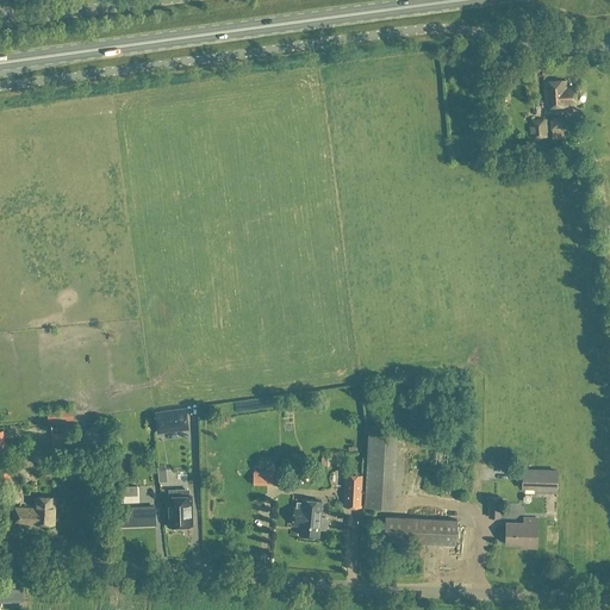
[(545,82),(546,109),(568,107),(567,106),(576,105),(574,88),(566,88),(566,81),(545,82)]
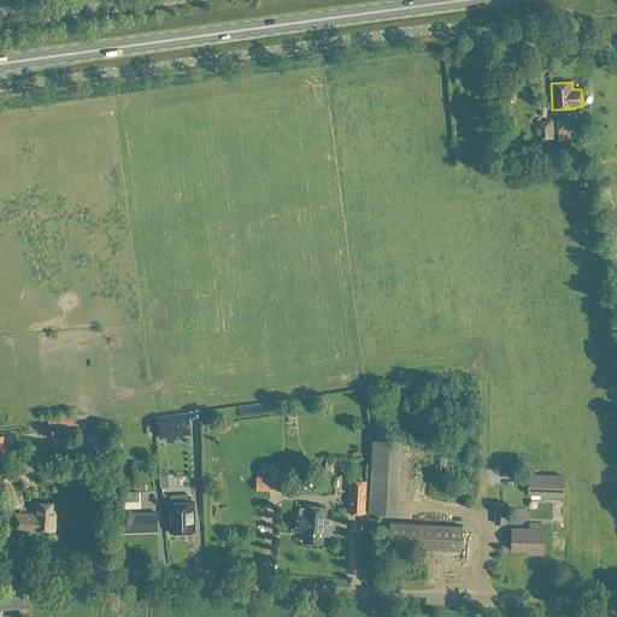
[(568,121),(556,122),(557,140),(569,139),(568,121)]
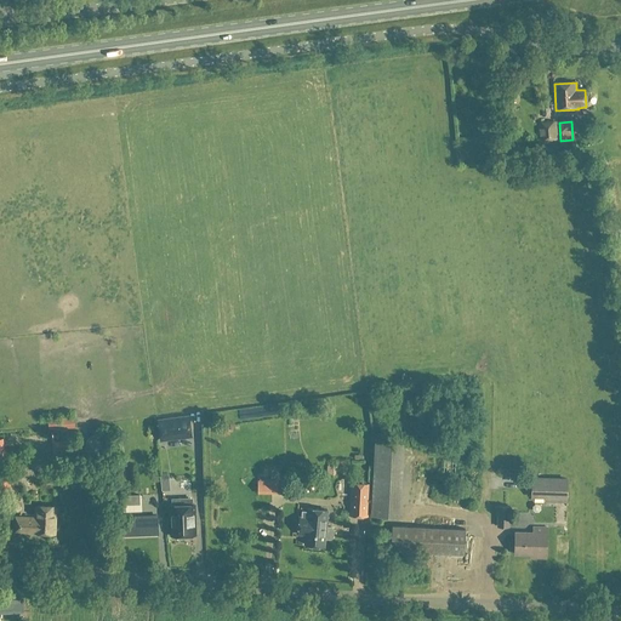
[(541,142),(557,141),(556,124),(540,125),(541,142)]
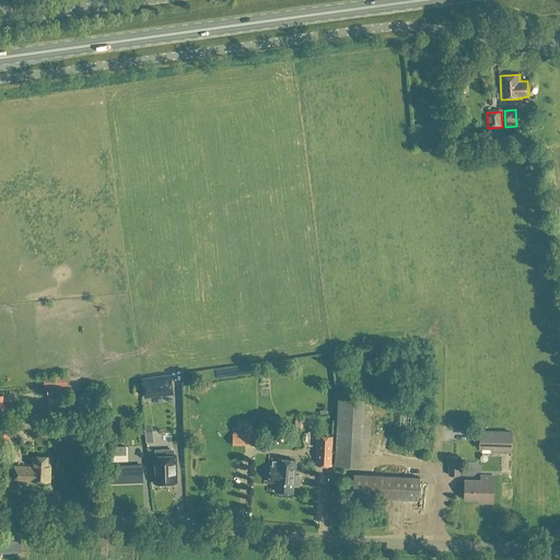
[(463,129),(462,118),(450,119),(451,130),(463,129)]
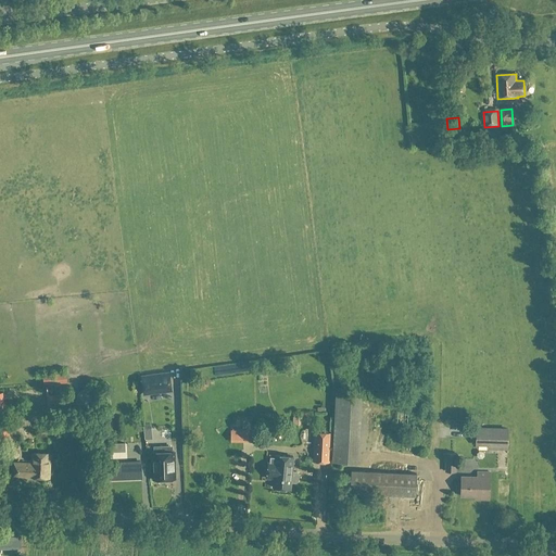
[(452,356),(452,367),(466,367),(466,356),(452,356)]
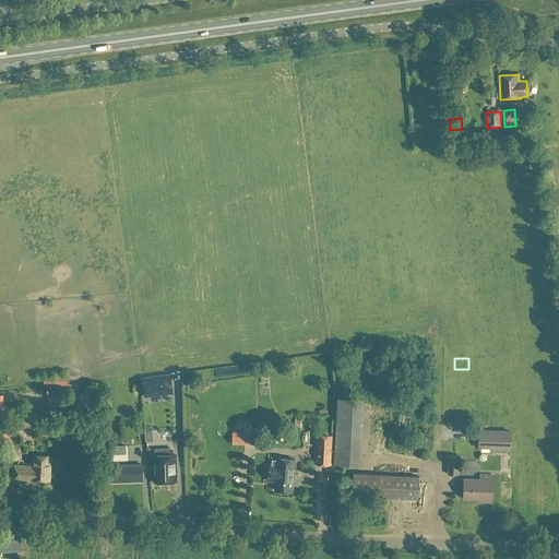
[(145,396),(171,393),(170,376),(143,379),(145,396)]
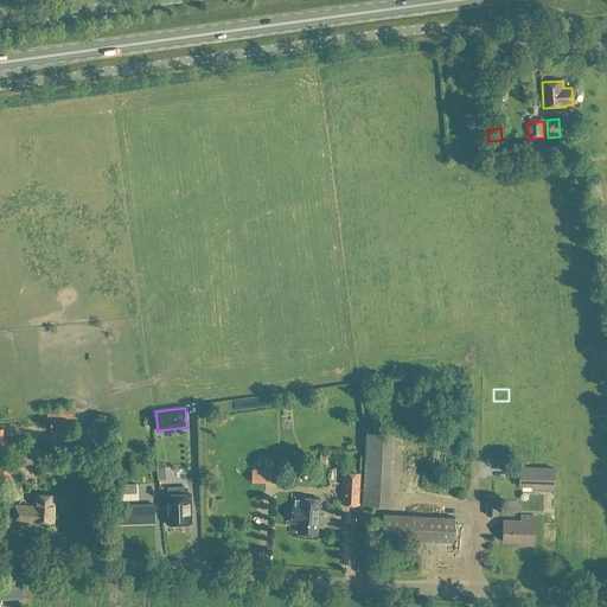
[(71,409),(48,410),(48,420),(72,419),(71,409)]
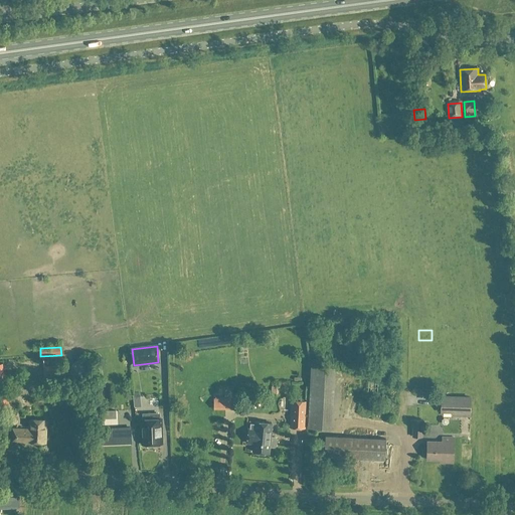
[(71,366),(71,374),(79,379),(87,374),(87,366),(78,361),(71,366)]
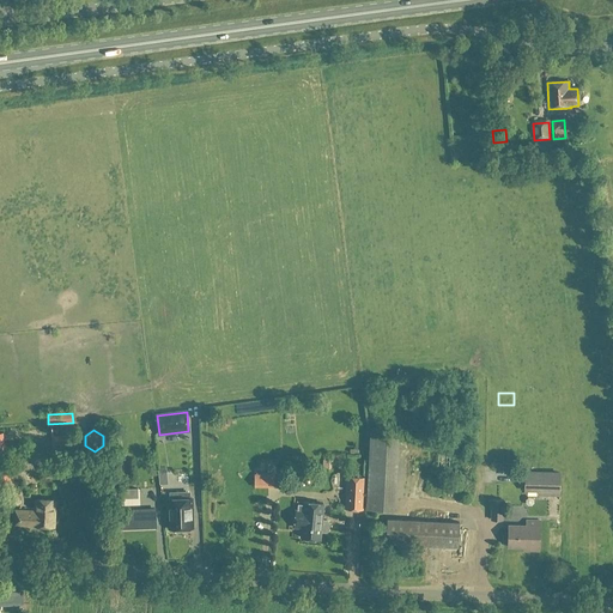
[(117,447),(117,430),(107,430),(108,447),(117,447)]
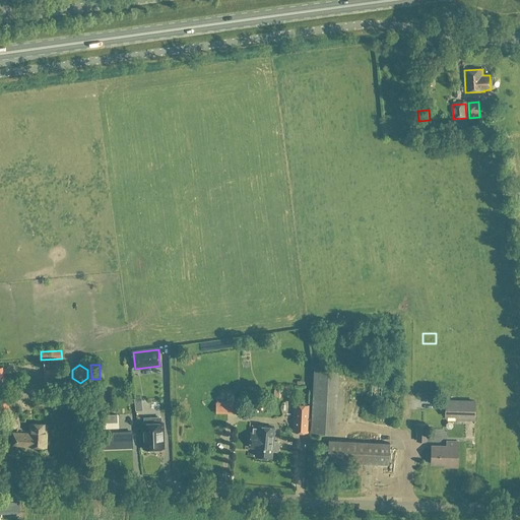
[(0,409),(9,408),(6,392),(3,368),(0,368),(0,409)]
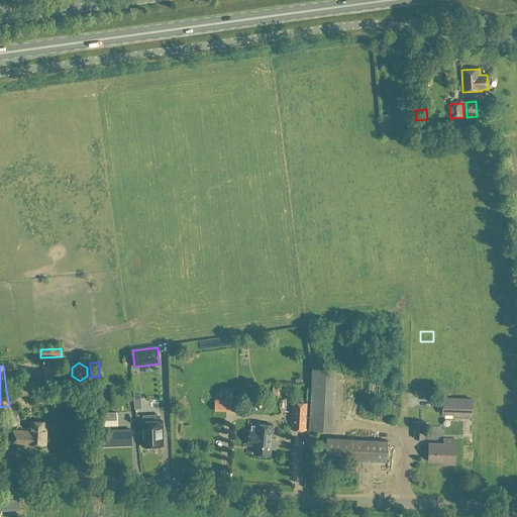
[(336,370),(326,369),(312,368),(309,429),(323,430),(333,431),(336,370)]
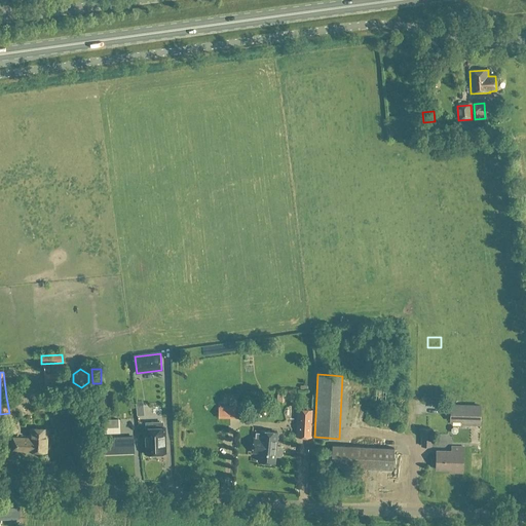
[(451,405),(451,421),(462,421),(462,424),(480,425),(480,406),(451,405)]
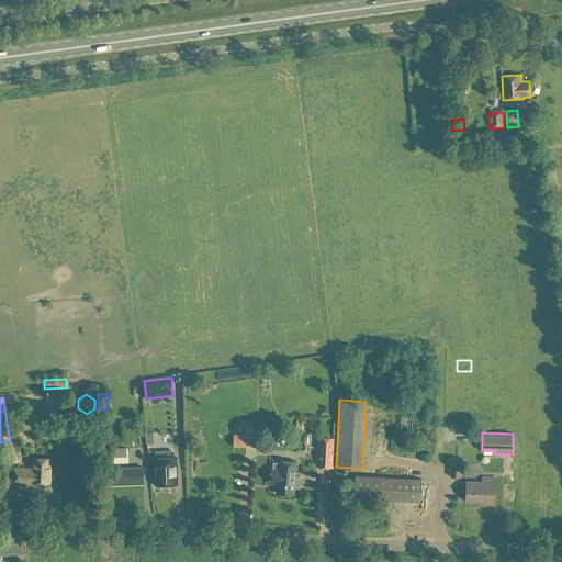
[(234,435),(233,447),(255,448),(255,436),(253,436),(253,435),(244,434),(244,436),(234,435)]
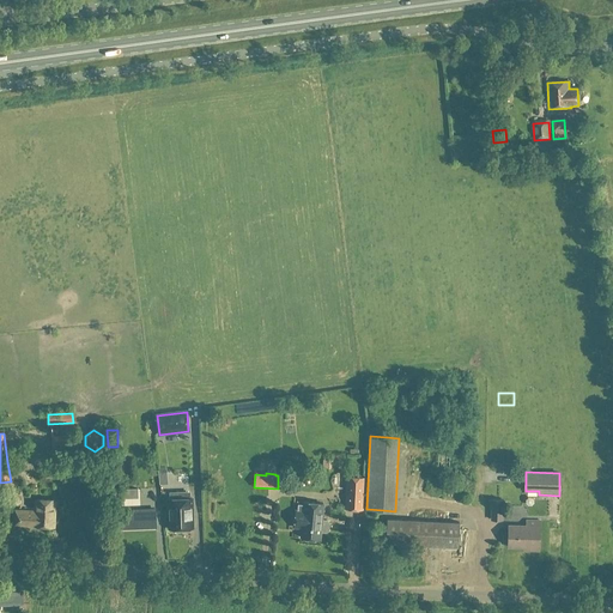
[(453,473),(451,487),(465,489),(465,473),(453,473)]
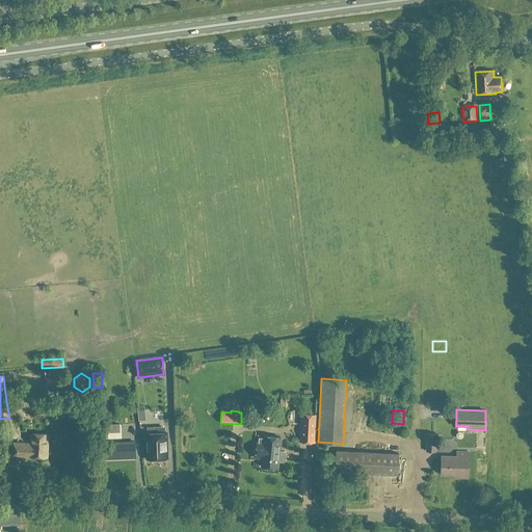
[(316,415),(301,414),(299,442),(315,443),(316,415)]
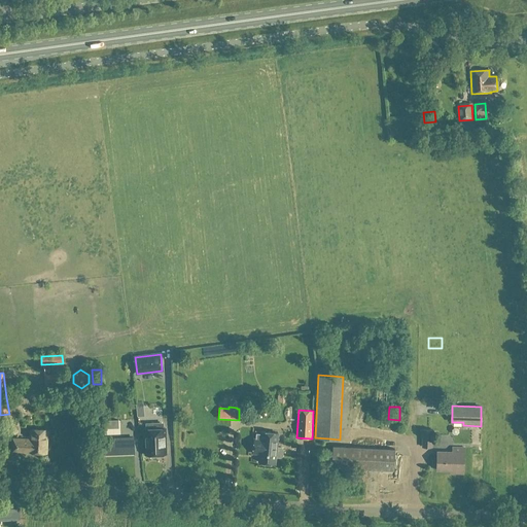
[(144,429),(145,455),(166,454),(165,428),(163,428),(163,423),(146,424),(146,429),(144,429)]
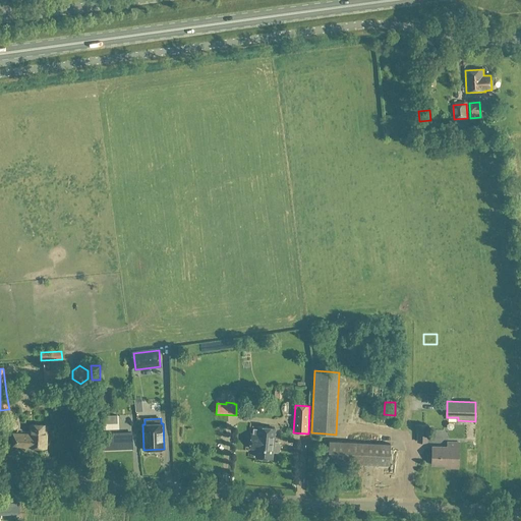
[(30,435),(13,433),(12,447),(47,450),(48,425),(31,424),(30,435)]
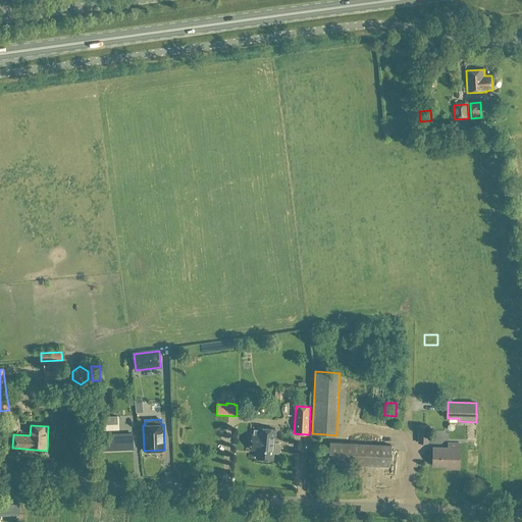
[(428,426),(418,426),(418,444),(428,444),(428,426)]
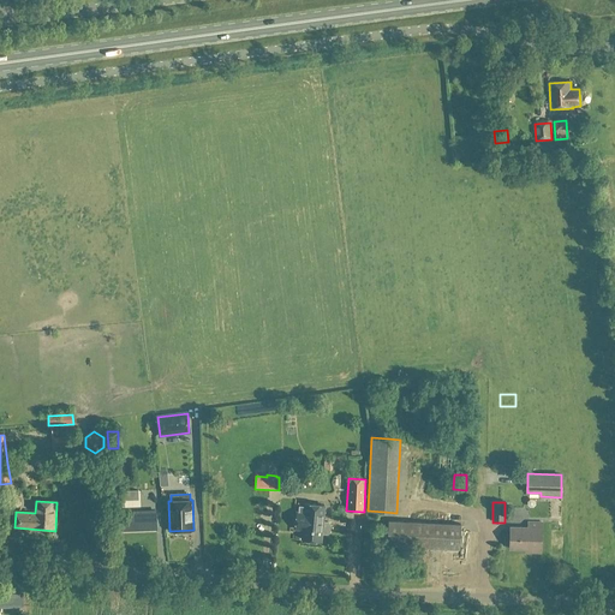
[(298,513),(297,513),(296,529),(303,530),(302,541),(321,543),(322,535),(327,535),(329,532),(330,525),(328,523),(323,521),(324,506),(305,503),(305,506),(299,506),(298,513)]
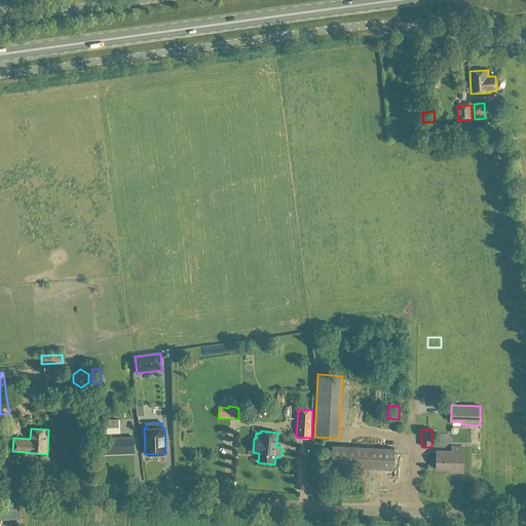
[(134,453),(133,437),(104,439),(105,454),(134,453)]
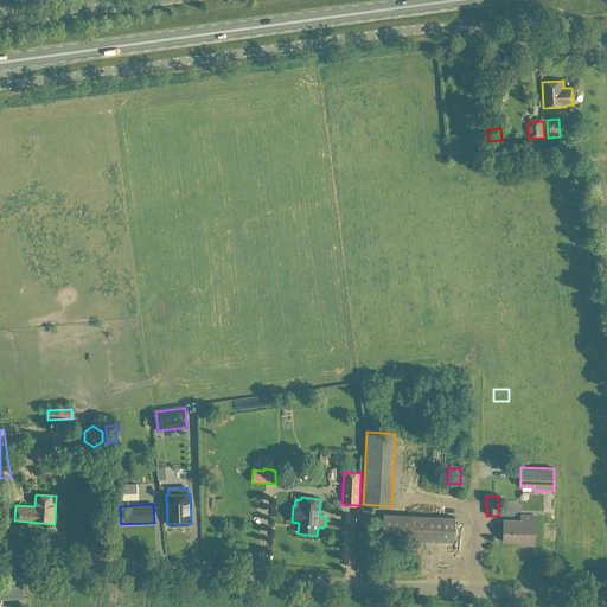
[(455,518),(384,515),(383,538),(454,542),(455,518)]
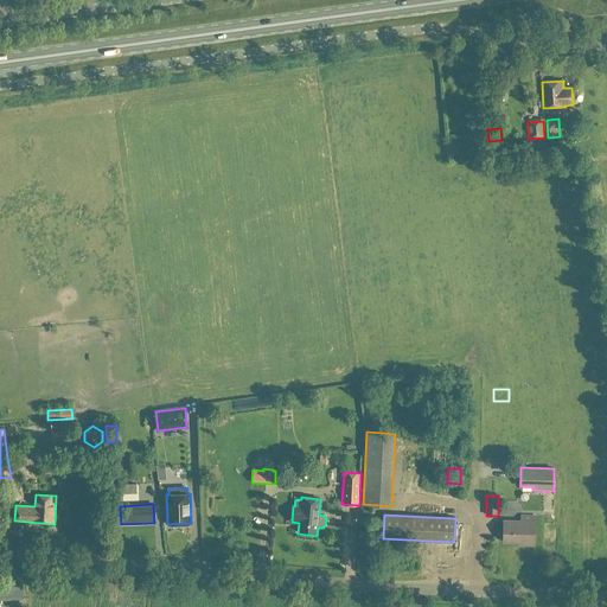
[(504,521),(504,542),(523,542),(523,545),(534,545),(535,516),(522,516),(522,522),(504,521)]
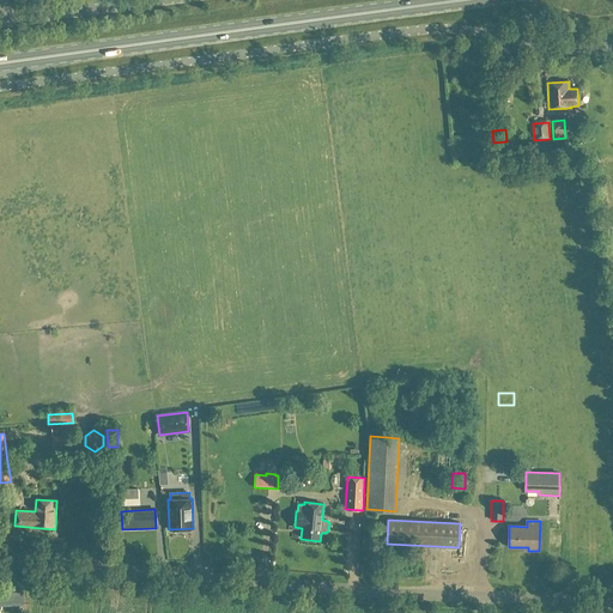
[(0,593),(0,604),(24,602),(23,593),(0,593)]
